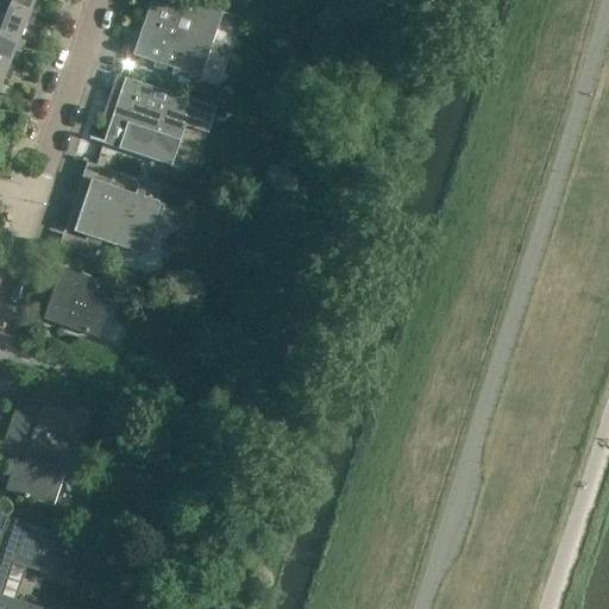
[(0,0),(0,32),(19,39),(31,12),(0,0)]
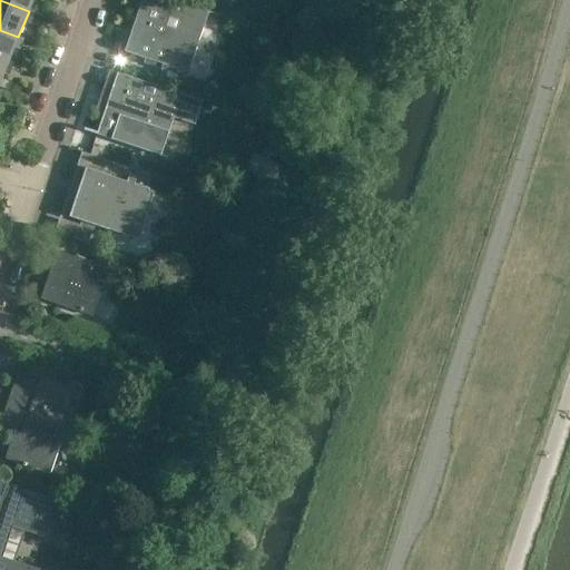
[(0,0),(29,11),(32,0),(0,0)]
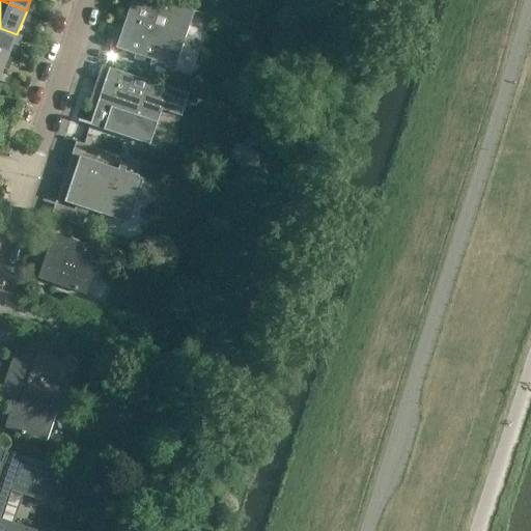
[(193,10),(161,0),(134,0),(129,16),(128,16),(116,49),(140,56),(141,54),(151,58),(151,60),(152,60),(147,76),(170,83),(191,23),(189,22),(193,10)]
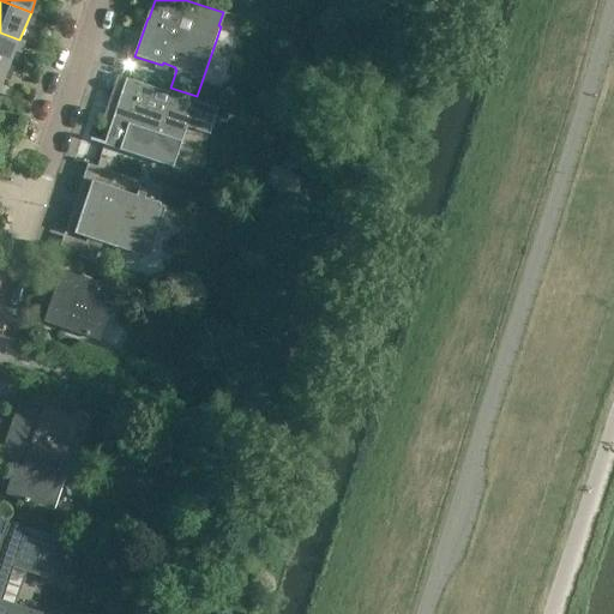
[(299,25),(295,36),(309,41),(313,30),(299,25)]
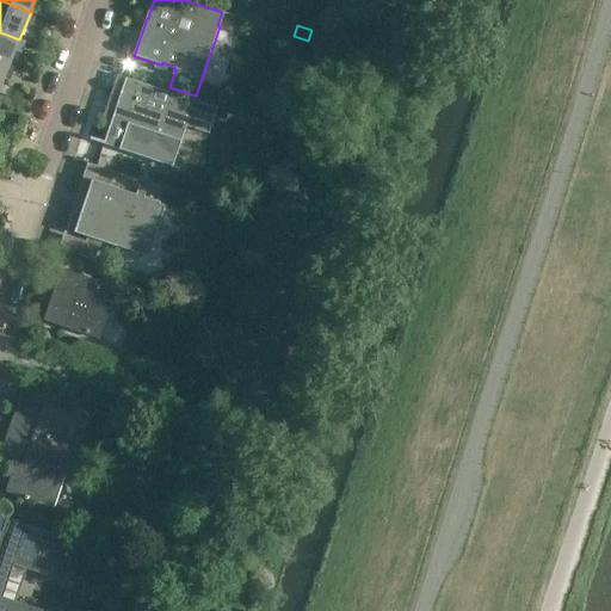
[(0,65),(8,68),(19,39),(0,32),(0,65)]
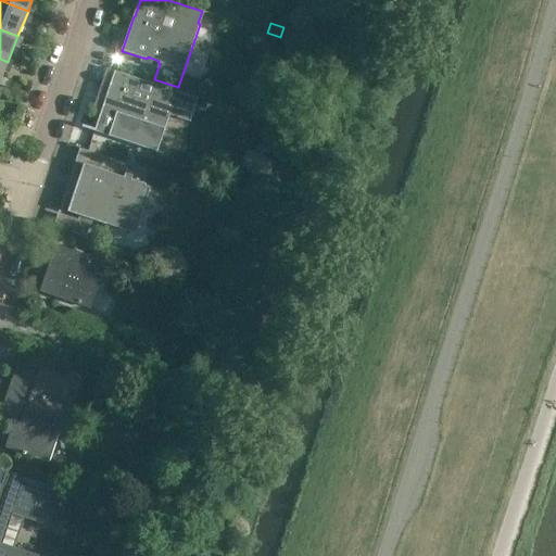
[(177,92),(127,75),(126,77),(127,77),(124,87),(123,86),(123,87),(111,83),(96,130),(156,151),(173,105),(177,92)]
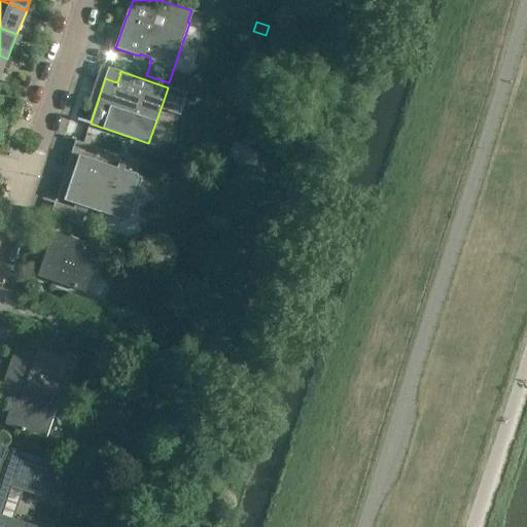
[(120,155),(85,144),(81,155),(79,154),(74,170),(69,168),(64,183),(69,185),(65,201),(124,220),(138,175),(136,174),(140,163),(120,155)]
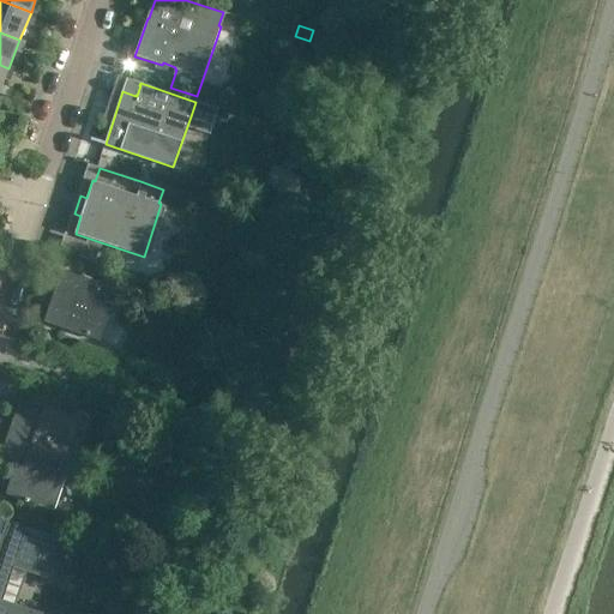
[(136,278),(104,268),(98,284),(62,271),(46,321),(100,341),(118,290),(130,295),(136,278)]
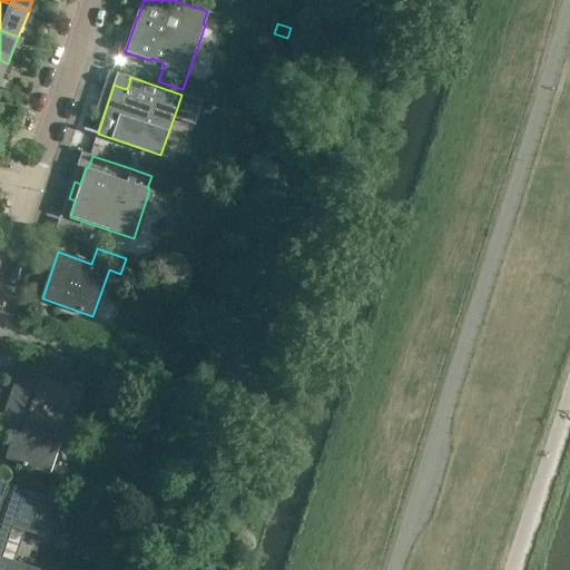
[(23,464),(22,465),(26,467),(26,465),(50,473),(61,439),(59,438),(61,431),(68,433),(82,391),(71,386),(76,374),(33,360),(27,379),(17,376),(2,420),(22,428),(20,433),(16,432),(6,459),(23,464)]
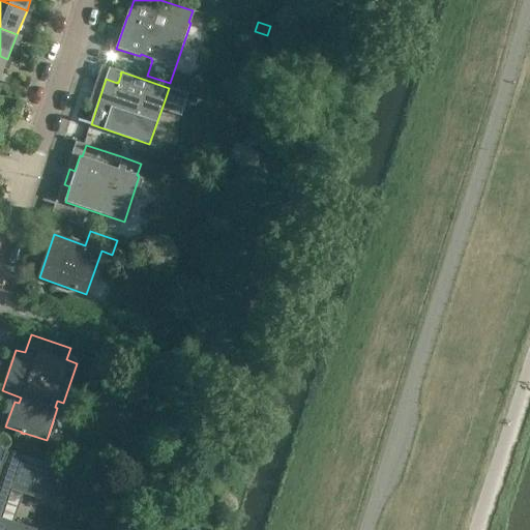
[(7,465),(0,462),(0,529),(28,529),(1,521),(13,484),(50,497),(60,467),(11,450),(7,465)]
